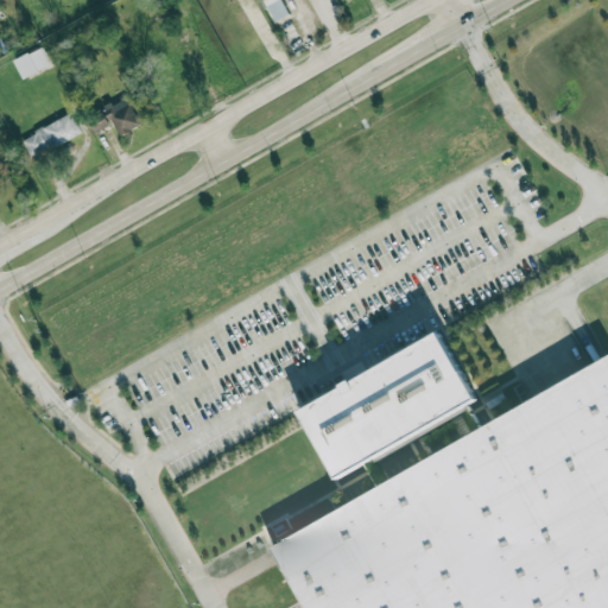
[(263,0),(273,21),(287,16),(280,0),(263,0)]
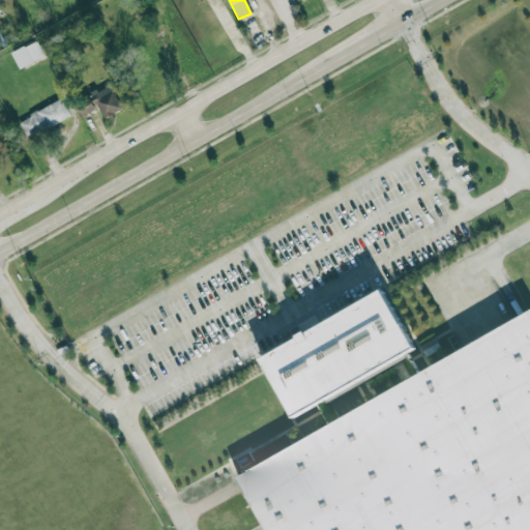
[(12,53),(21,68),(46,55),(37,39),(12,53)]
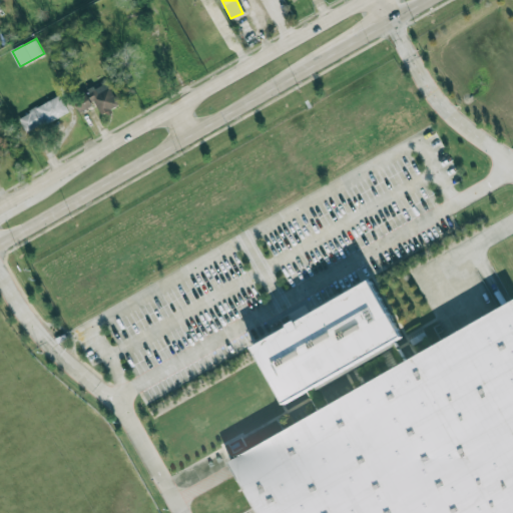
[(118,93),(113,96),(105,81),(88,90),(101,114),(123,102),(118,93)]
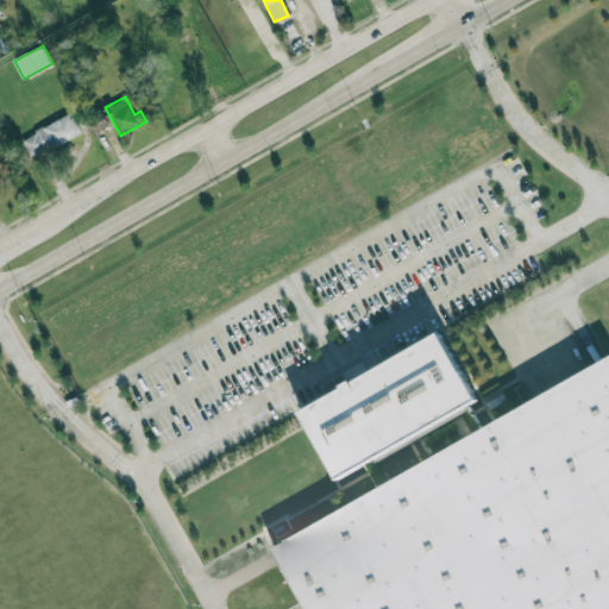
[(95,133),(112,124),(104,111),(87,119),(95,133)]
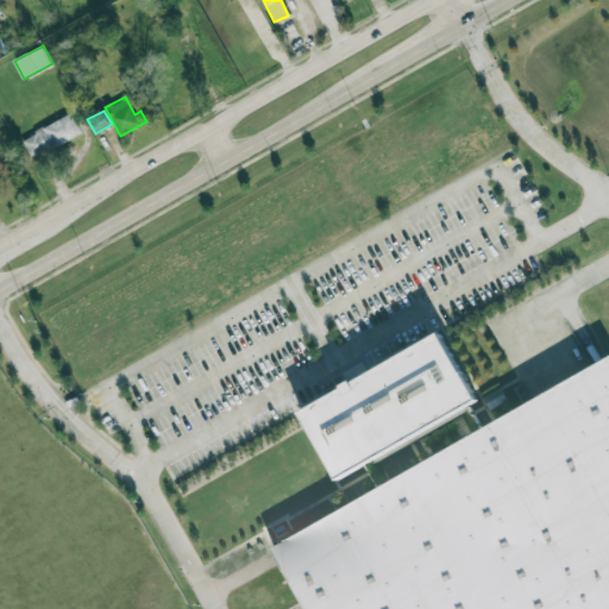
[(20,137),(30,157),(81,135),(73,114),(20,137)]
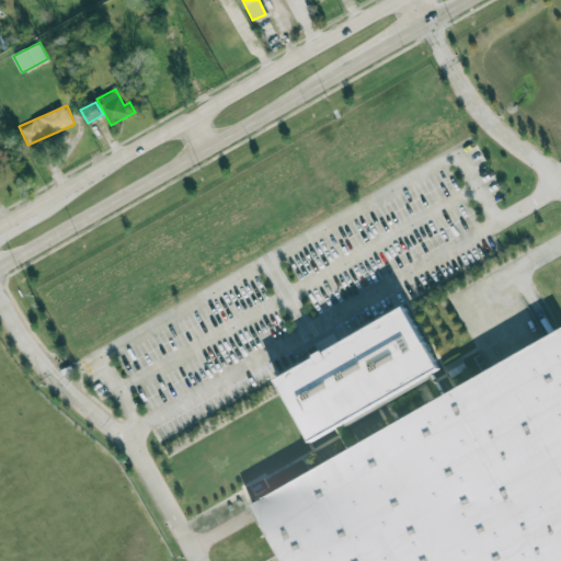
[(275,380),(311,444),(438,373),(403,309),(275,380)]
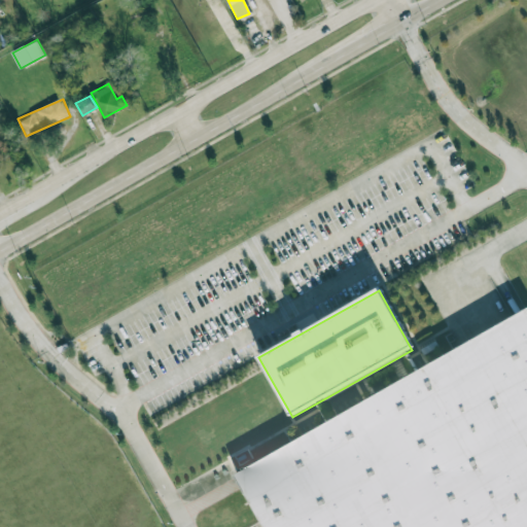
[(526,526),(526,306),(234,471),(265,526),(526,526)]
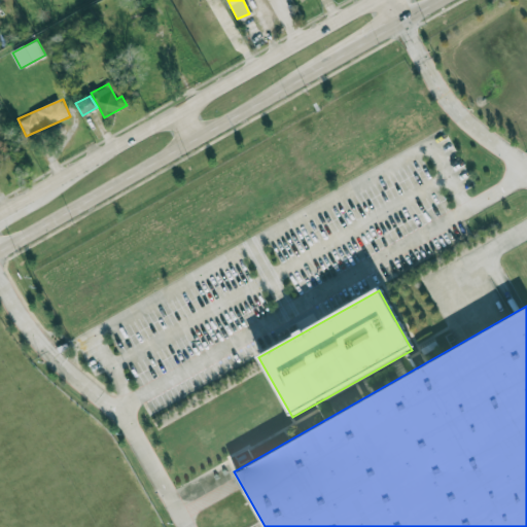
All buildings are outlined.
